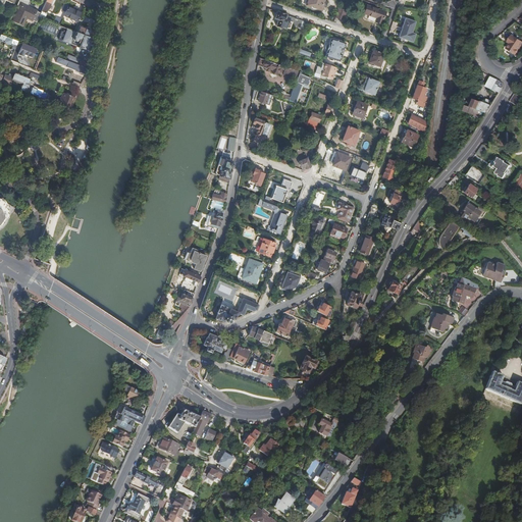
[(19,0),(16,7),(18,8),(12,22),(22,27),(27,18),(33,20),(33,19),(37,21),(39,17),(41,13),(28,7),(31,1),(28,0),(19,0)]
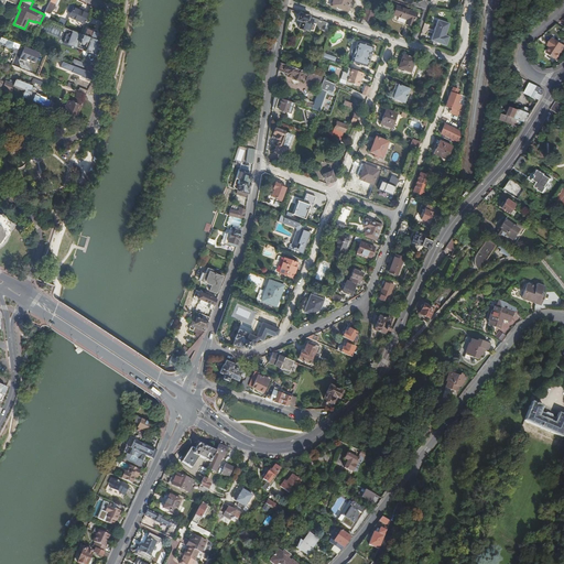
[(50,0),(46,9),(44,14),(42,19),(46,21),(50,14),(52,10),(53,10),(55,6),(54,4),(55,0),(50,0)]
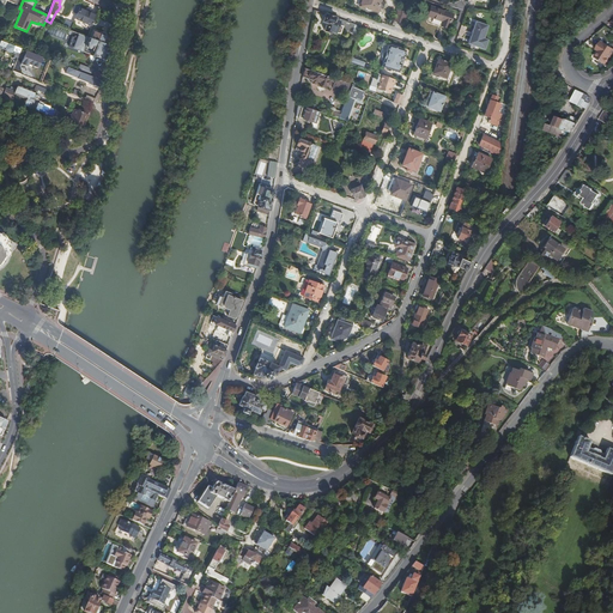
[(359,0),(358,6),(377,13),(380,8),(383,10),(386,2),(381,0),(359,0)]
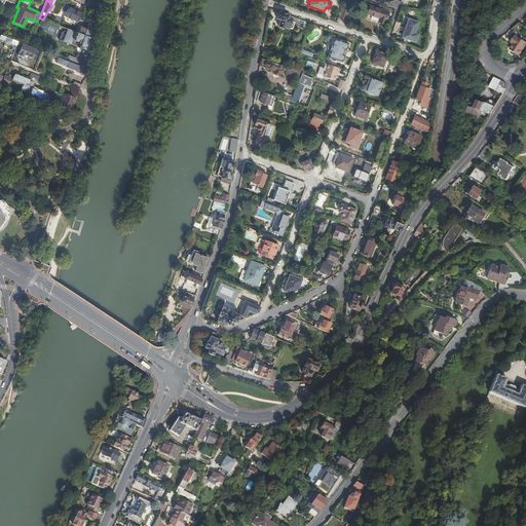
[(370,5),(367,13),(379,17),(378,22),(384,25),(388,11),(370,5)]
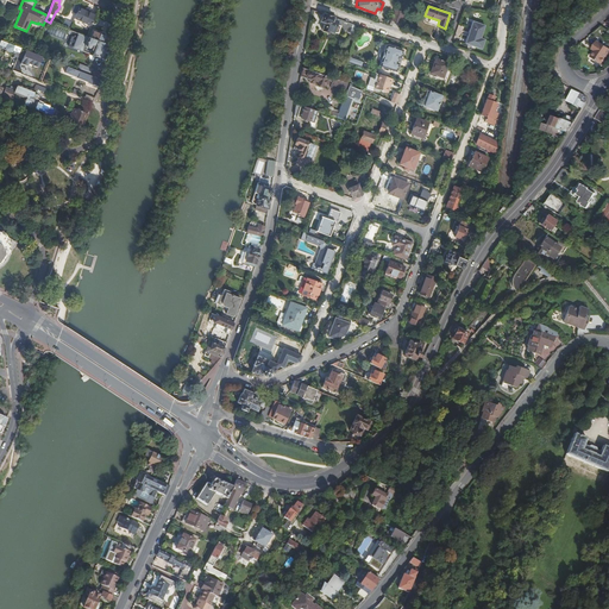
[(86,12),(80,8),(75,18),(81,20),(90,25),(92,25),(95,16),(89,13),(90,12),(87,10),(86,12)]
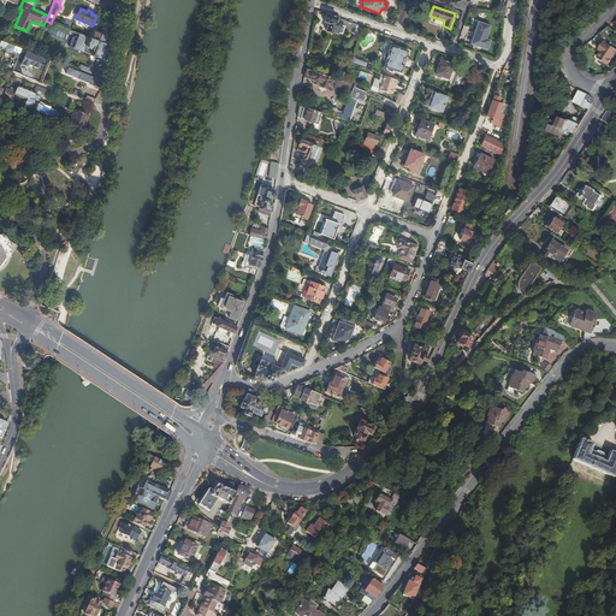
[(400,10),(396,21),(406,24),(409,13),(400,10)]
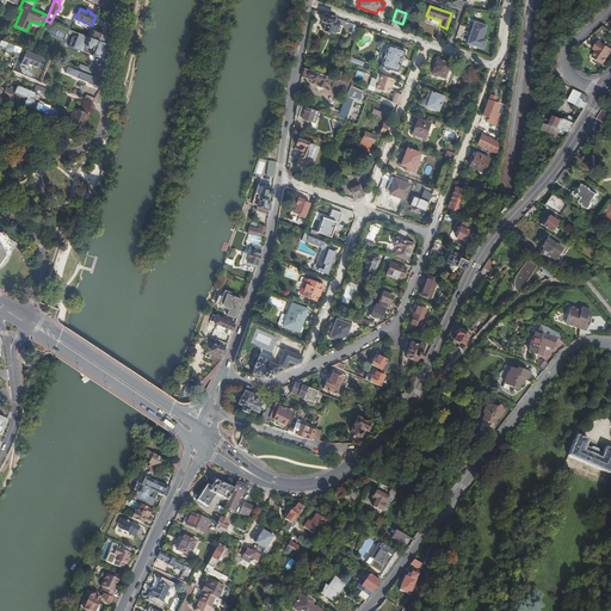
[(355,34),(358,26),(337,18),(325,14),(321,23),(326,24),(323,31),(329,32),(334,34),(334,32),(339,35),(341,29),(355,34)]
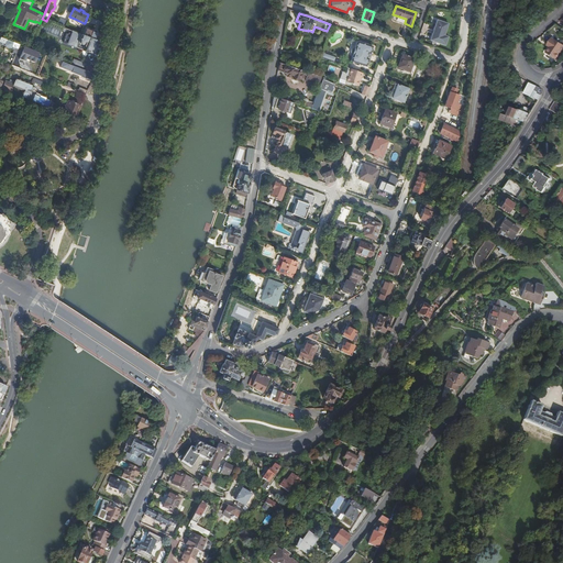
[(449,25),(435,21),(428,42),(445,47),(449,37),(445,36),(449,25)]
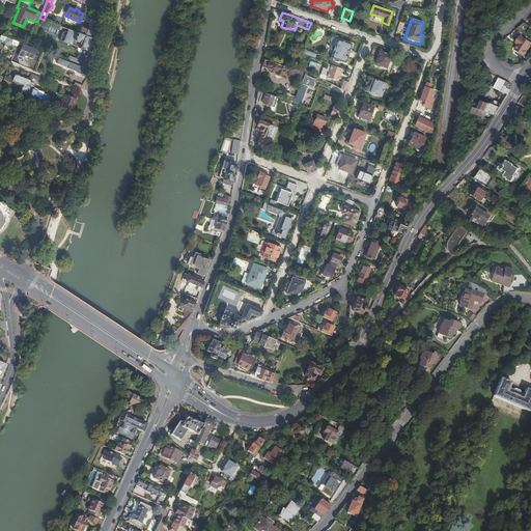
[(95,40),(98,32),(79,25),(76,32),(95,40)]
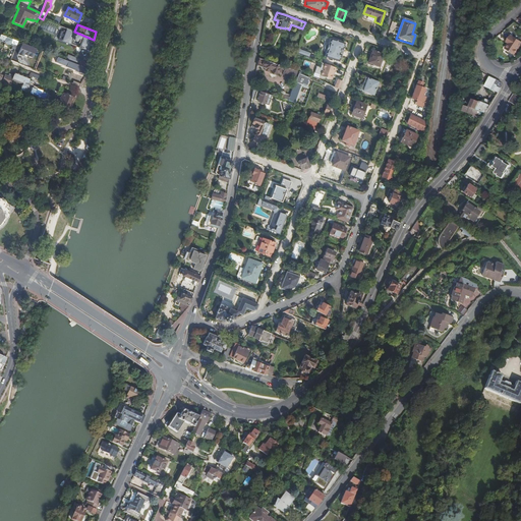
[(74,32),(66,29),(64,35),(73,39),(71,44),(80,48),(80,47),(88,50),(89,51),(90,52),(91,52),(93,46),(92,45),(94,40),(74,32)]
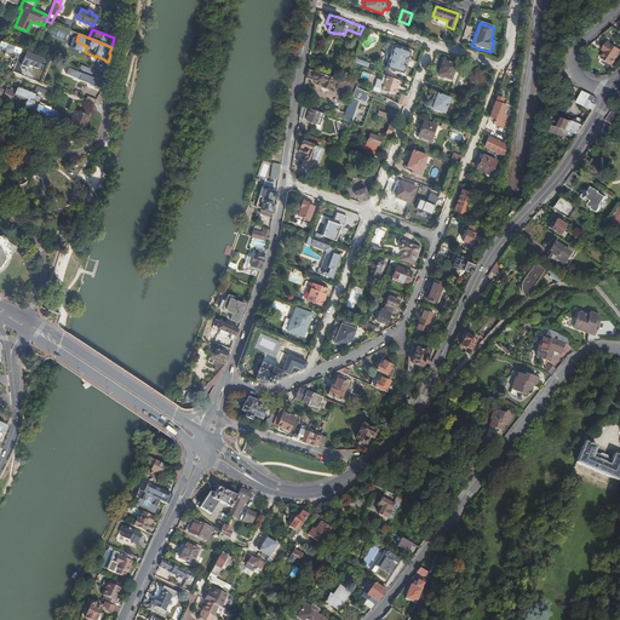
[(21,50),(4,42),(1,41),(0,42),(0,50),(0,51),(1,50),(6,51),(6,52),(10,53),(16,55),(15,57),(17,58),(21,52),(21,50)]
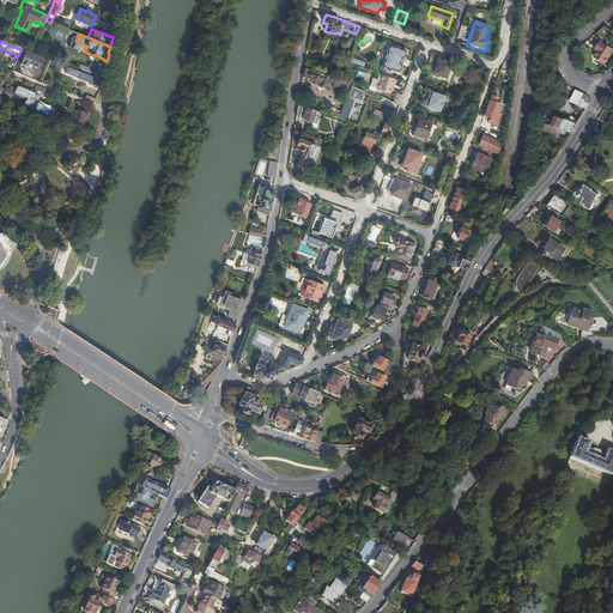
[(600,48),(598,50),(594,55),(605,64),(612,52),(612,49),(601,41),(598,47),(600,48)]
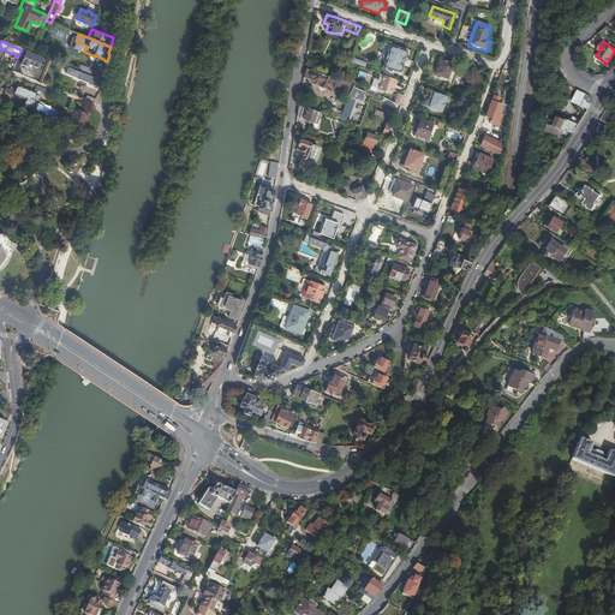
[(402,59),(404,59),(407,52),(390,46),(388,53),(387,53),(384,54),(383,57),(384,60),(386,60),(383,67),(400,72),(402,65),(400,65),(402,59)]
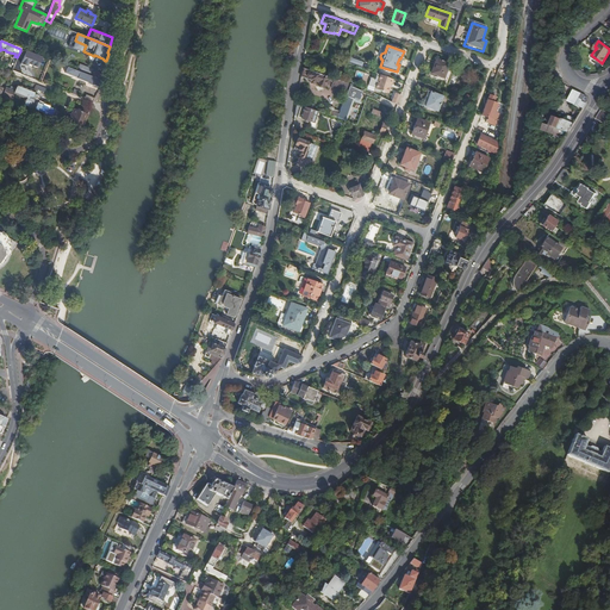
[(26,51),(24,57),(30,60),(33,62),(35,61),(41,63),(43,57),(31,53),(26,51)]
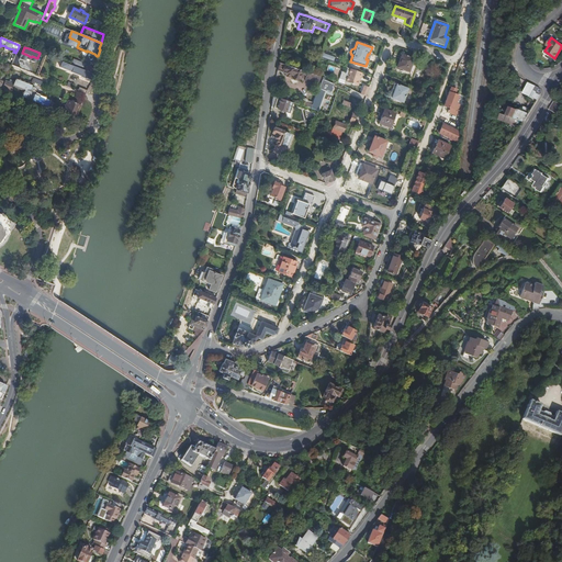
[(318,58),(334,64),(336,57),(321,52),(318,58)]
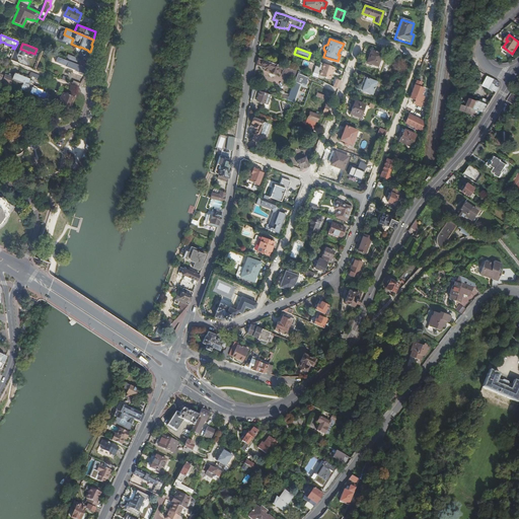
[(371,50),(367,62),(378,66),(382,55),(371,50)]
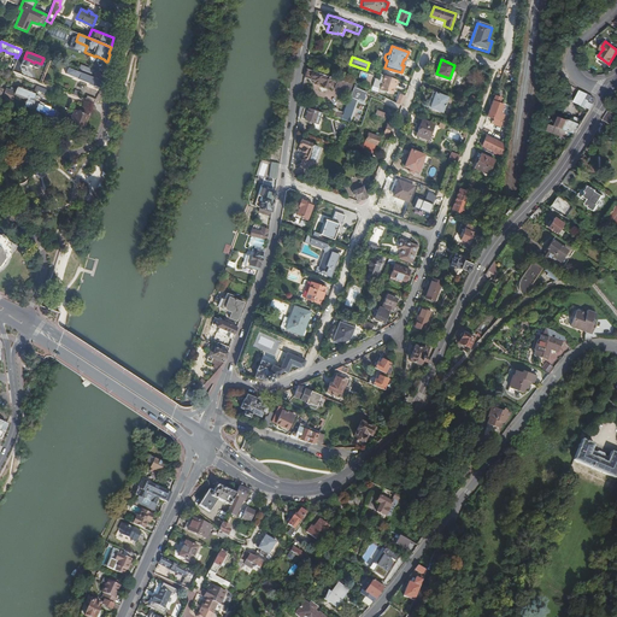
[(101,88),(104,82),(90,76),(69,68),(66,74),(78,78),(78,80),(84,82),(90,84),(89,84),(93,86),(94,86),(99,88),(101,88)]
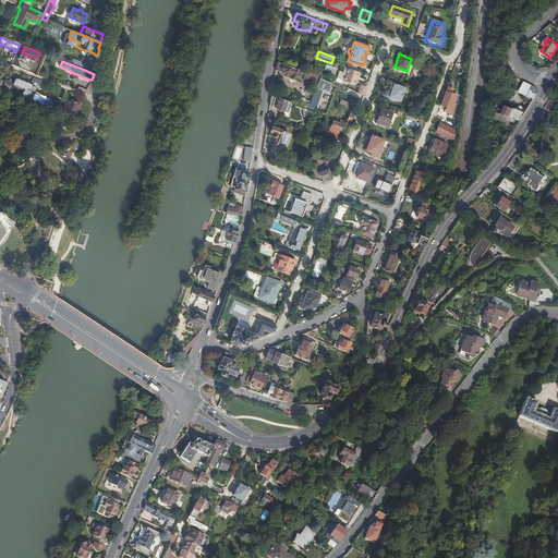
[(277,62),(276,70),(279,71),(279,70),(283,71),(283,73),(291,75),(291,77),(295,80),(295,79),(299,79),(301,74),(304,75),(303,77),(316,82),(317,76),(277,62)]
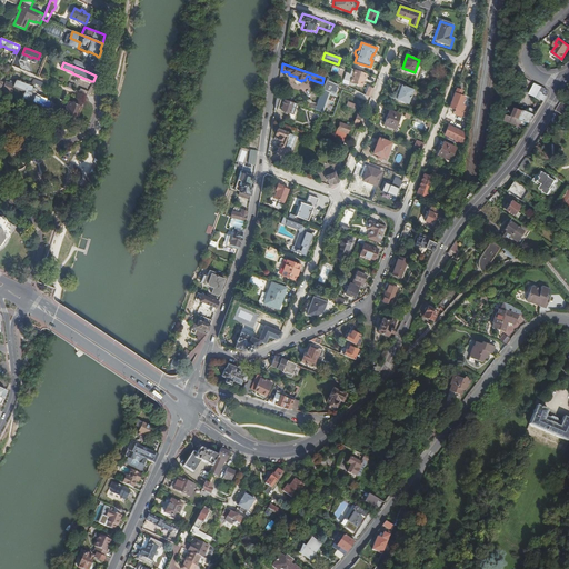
[(366,75),(353,70),(349,83),(360,87),(362,81),(363,78),(365,79),(366,75)]
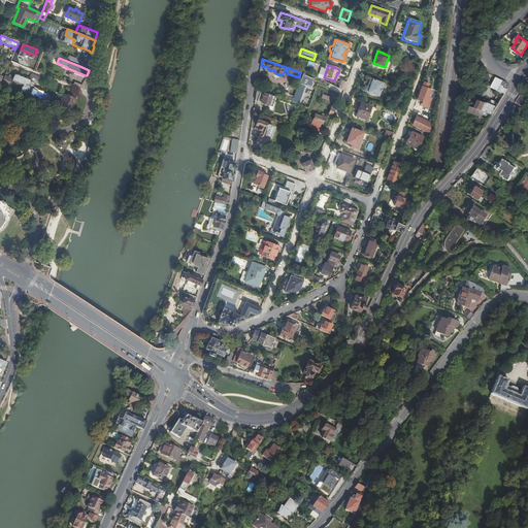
[(26,93),(30,81),(31,78),(30,78),(15,73),(13,78),(5,75),(3,81),(2,84),(10,87),(12,81),(23,85),(21,91),(26,93)]
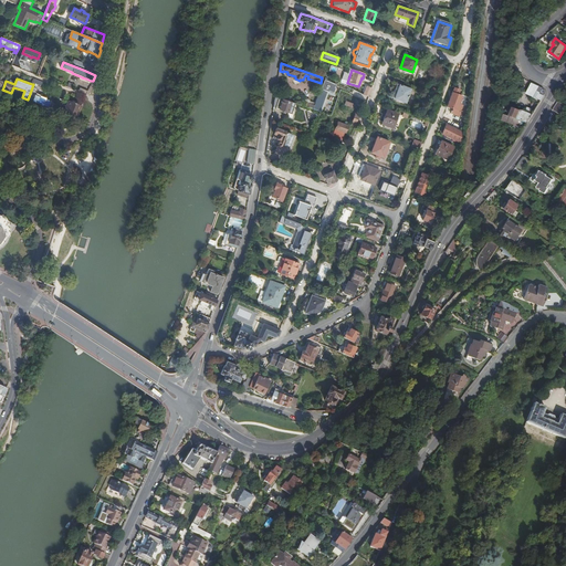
[(313,109),(322,113),(324,107),(321,106),(329,82),(324,80),(315,104),(313,109)]
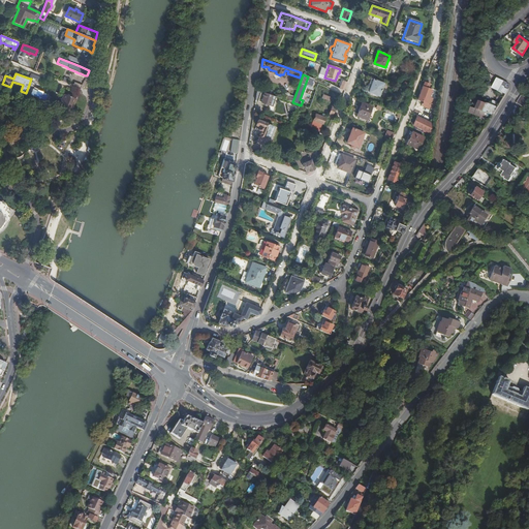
[(507,82),(497,78),(492,89),(505,97),(509,90),(508,85),(507,82)]
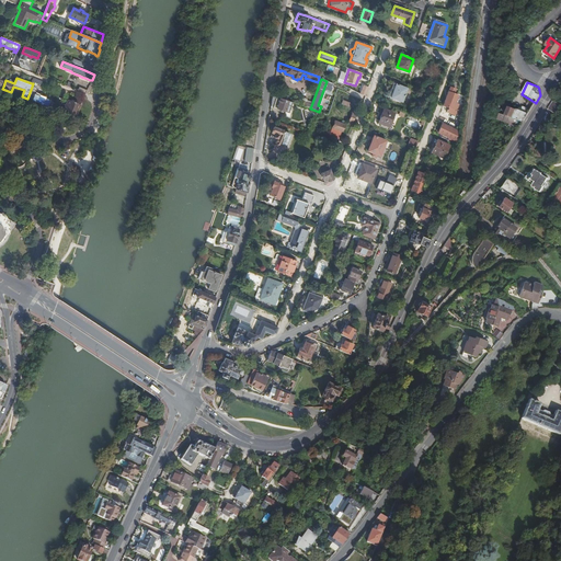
[(396,84),(391,98),(402,102),(407,89),(396,84)]
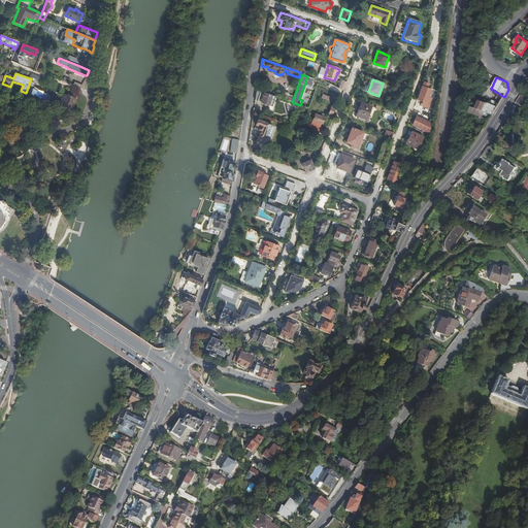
[(51,102),(52,98),(46,97),(47,94),(43,93),(43,92),(38,90),(38,91),(33,89),(34,87),(34,85),(33,84),(32,81),(30,81),(26,93),(51,102)]
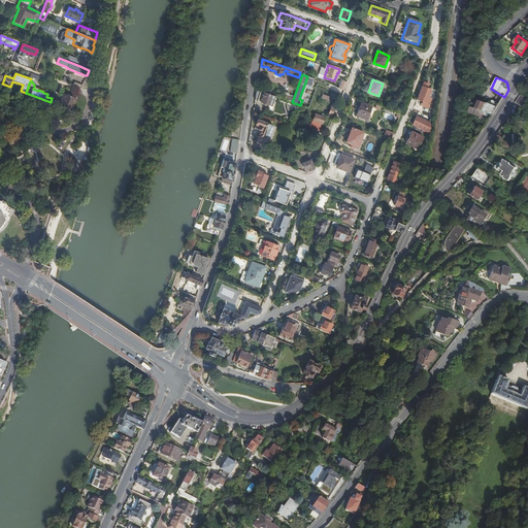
[(431,90),(426,88),(422,86),(417,99),(426,102),(431,90)]
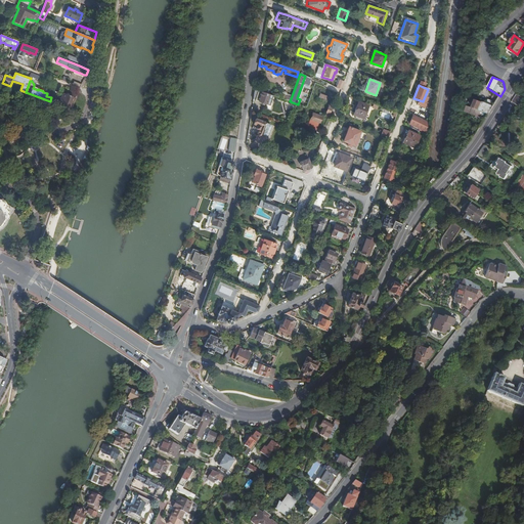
[(270,106),(273,96),(255,90),(253,99),(263,103),(262,104),(264,105),(265,103),(266,104),(266,105),(270,106)]
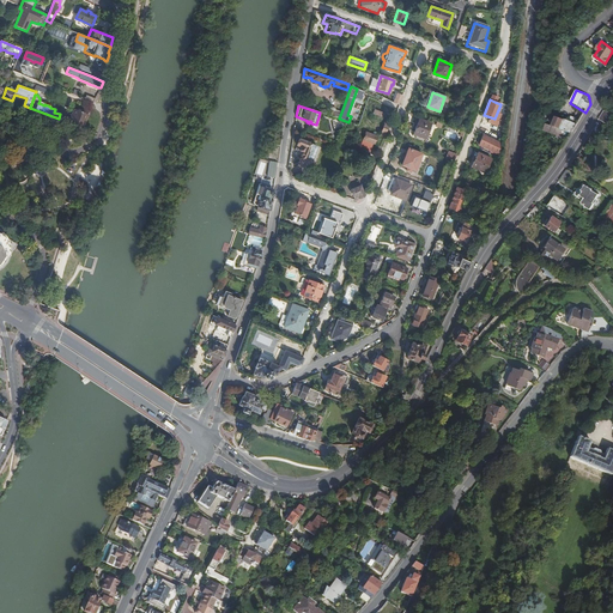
[(83,128),(89,114),(74,109),(72,114),(74,115),(71,123),(83,128)]
